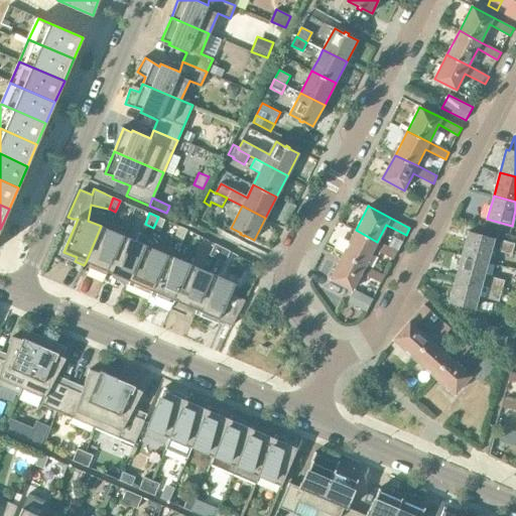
[(159,231),(164,220),(158,217),(153,228),(159,231)]
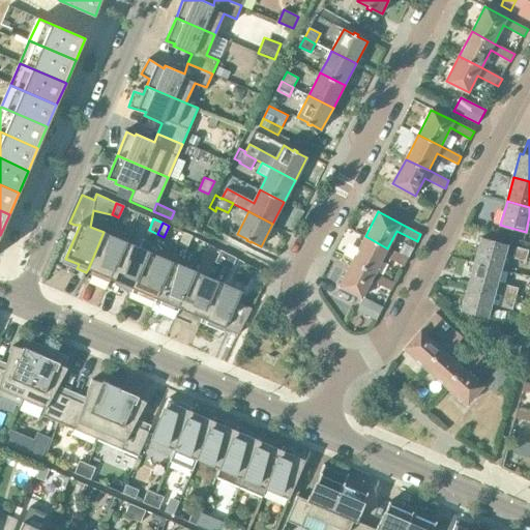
[(104,232),(88,269),(100,274),(99,277),(109,282),(111,278),(126,242),(104,232)]
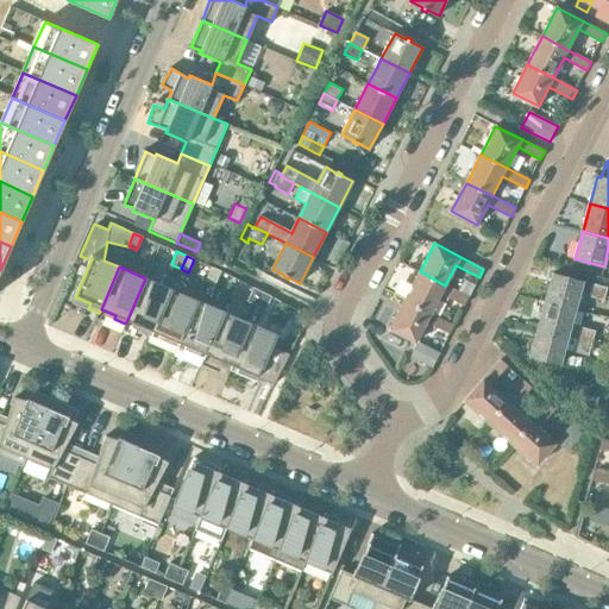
[(221,271),(212,267),(206,280),(215,284),(221,271)]
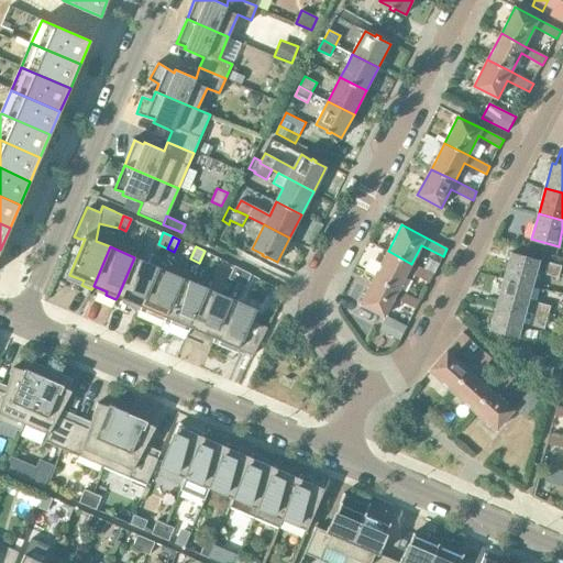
[(374,278),(398,290),(407,273),(429,284),(433,275),(411,264),(388,251),(374,278)]
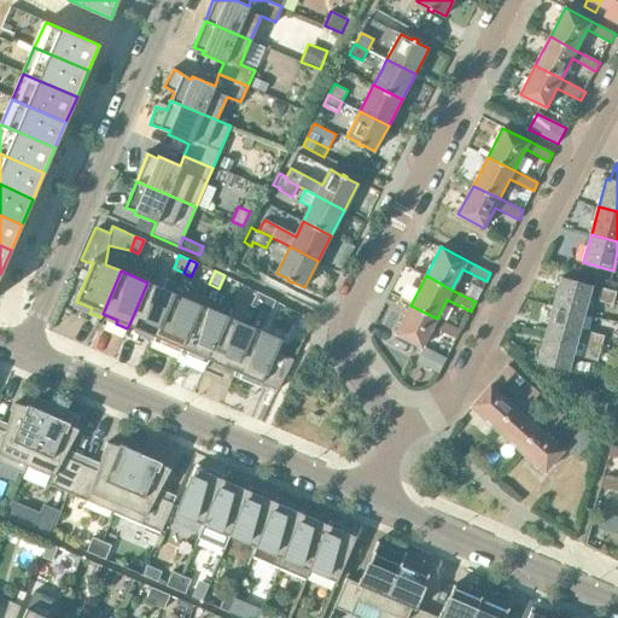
[(554,305),(584,314),(593,285),(561,278),(554,305)]
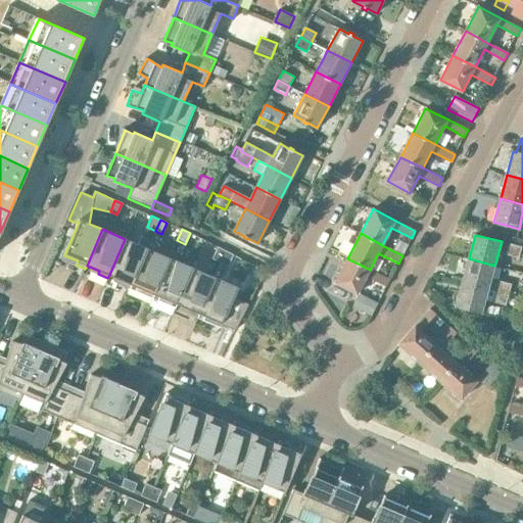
[(125,239),(109,275),(122,280),(121,284),(131,288),(132,285),(147,248),(125,239)]
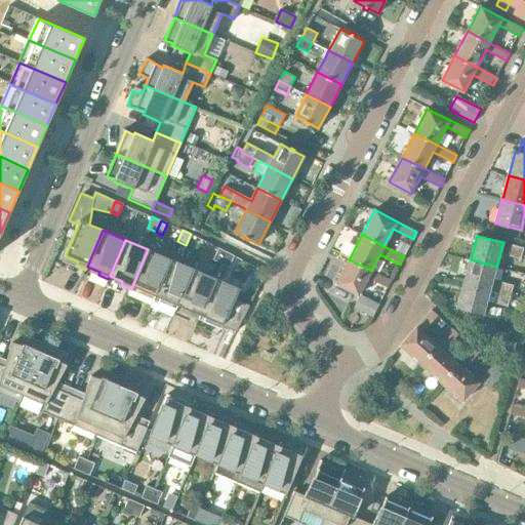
[(521,257),(524,248),(512,245),(510,254),(521,257)]
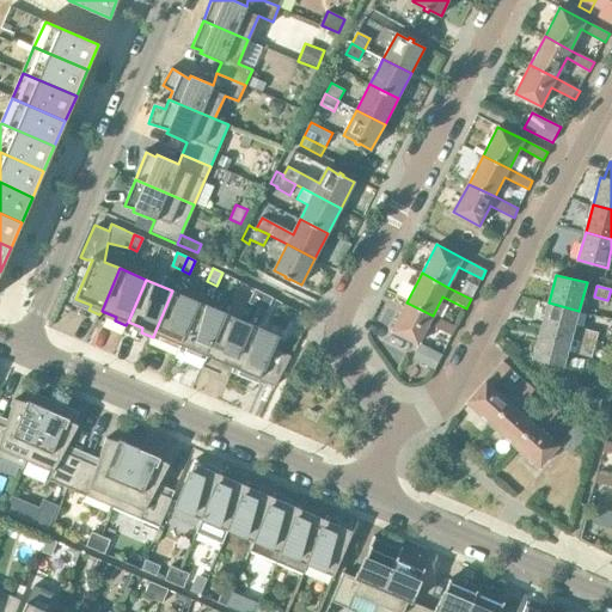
[(264,293),(256,288),(249,303),(258,306),(264,293)]
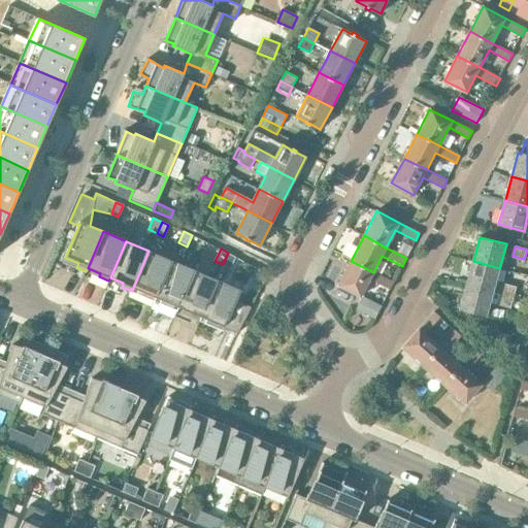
[(149,251),(133,288),(146,293),(144,296),(154,300),(156,297),(171,261),(149,251)]
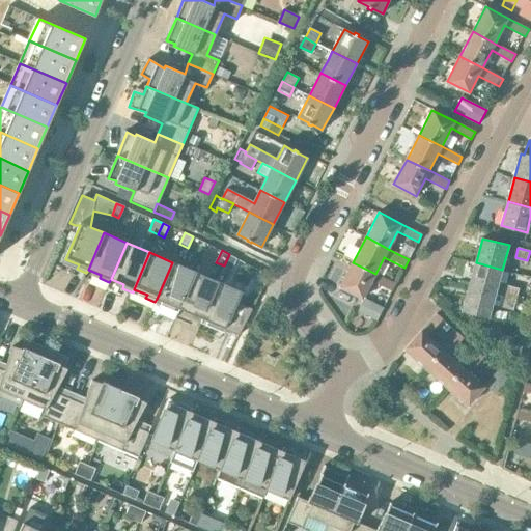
[(231,270),(236,258),(229,254),(224,266),(231,270)]
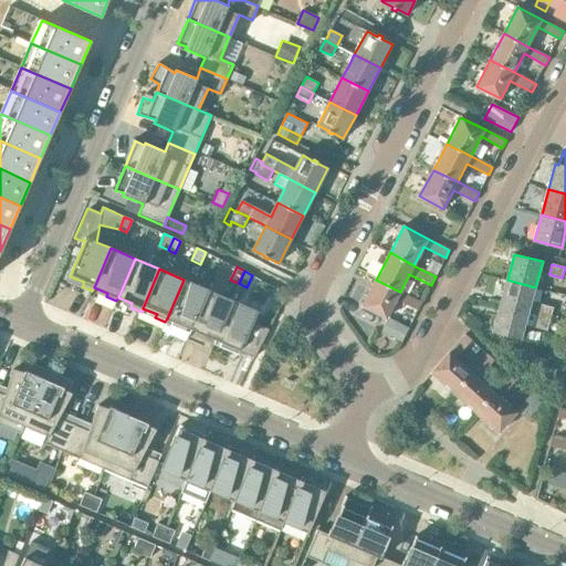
[(184,280),(167,318),(181,325),(179,328),(189,333),(191,328),(208,290),(184,280)]
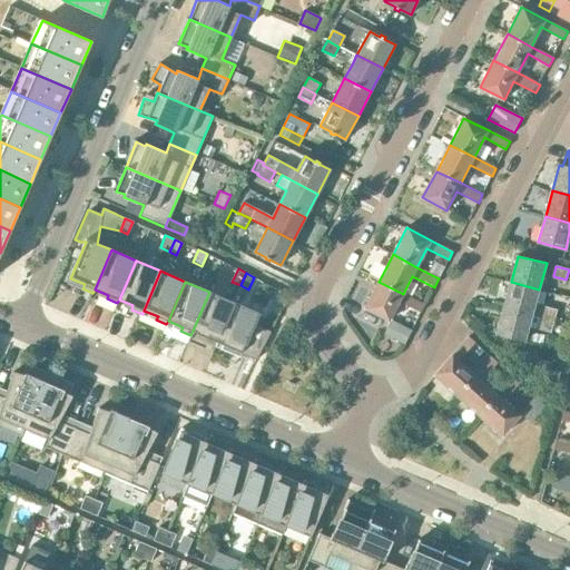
[(425,305),(403,294),(379,282),(364,308),(389,321),(399,302),(421,313),(425,305)]
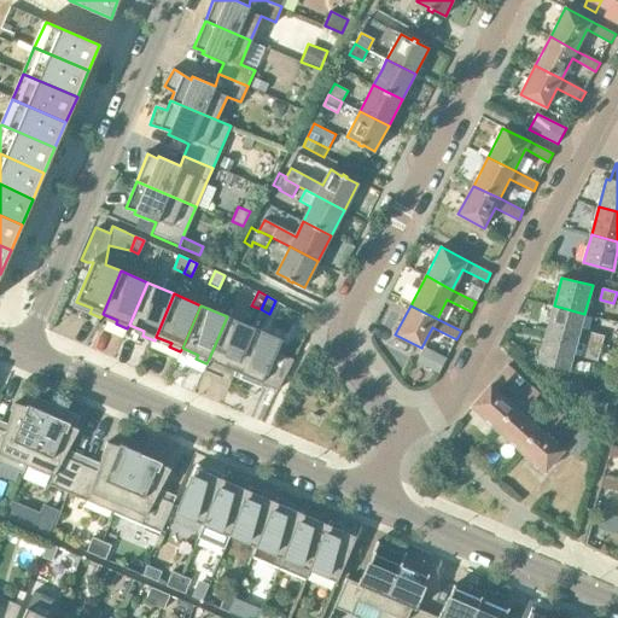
[(581,328),(584,314),(554,305),(546,333),(600,349),(604,336),(581,328)]
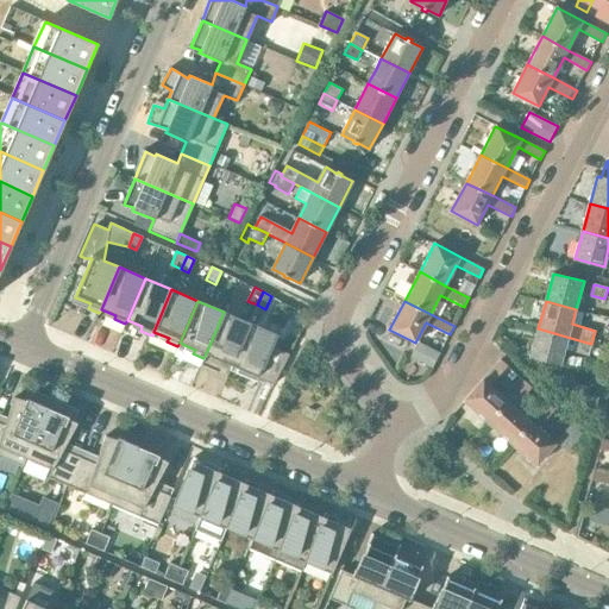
[(224,312),(206,353),(221,360),(219,364),(230,369),(231,365),(250,324),(224,312)]
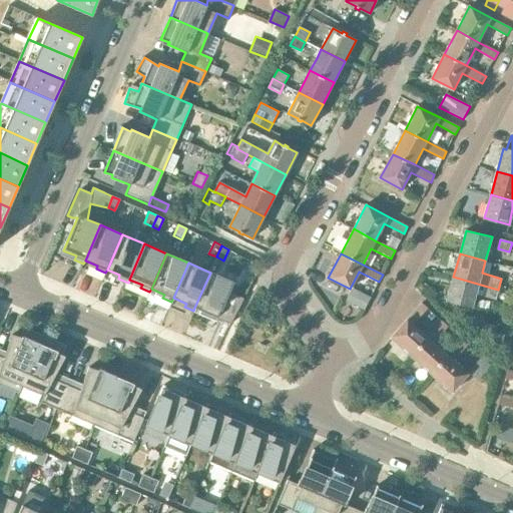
[(210,273),(194,308),(207,313),(206,317),(215,320),(216,317),(229,323),(240,297),(227,291),(231,282),(210,273)]
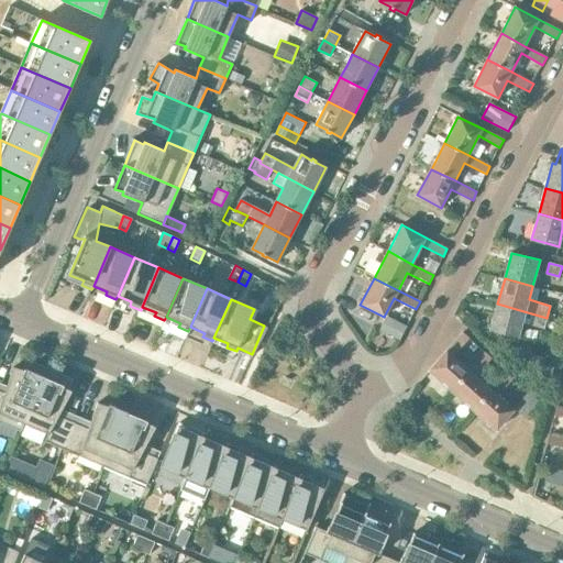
[(544,327),(547,318),(497,304),(490,329),(518,337),(522,321),(544,327)]
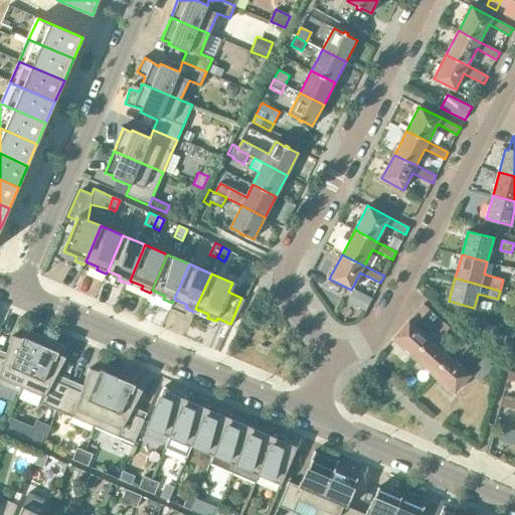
[(348,301),(366,310),(371,300),(354,291),(348,301)]
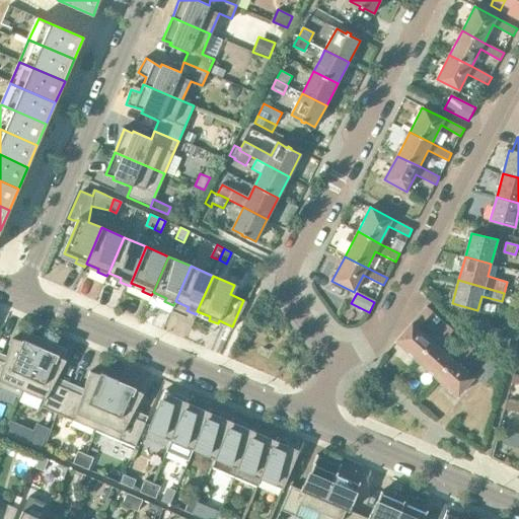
[(395,342),(416,360),(432,342),(418,328),(423,323),(433,312),(427,306),(417,318),(395,342)]
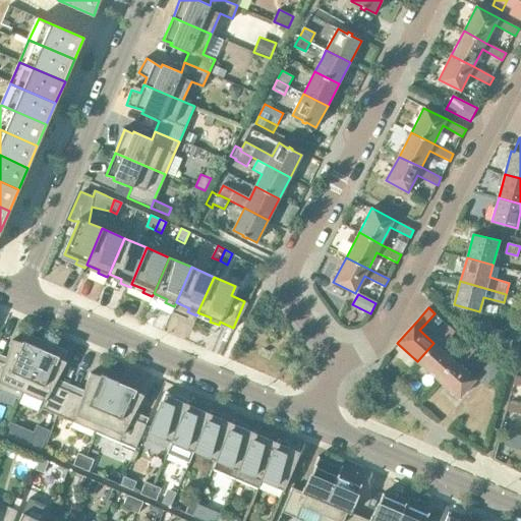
[(417,361),(438,380),(454,360),(441,349),(446,343),(456,332),(450,327),(435,344),(433,343),(417,361)]
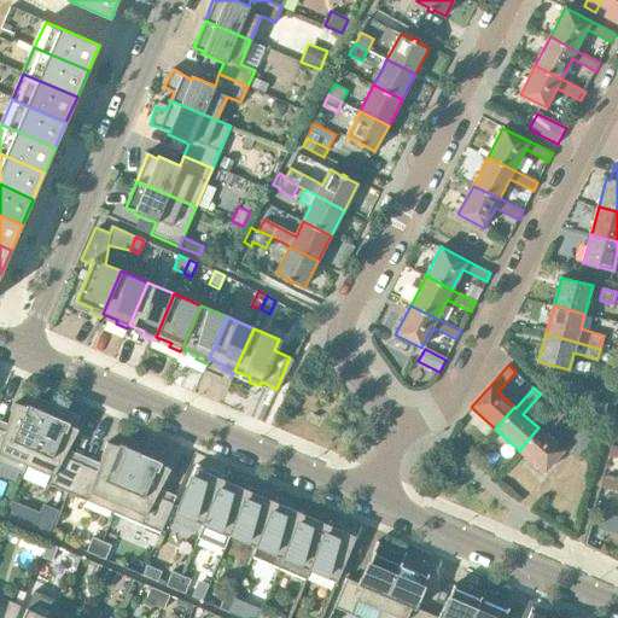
[(0,462),(22,472),(24,465),(50,406),(31,397),(28,406),(15,402),(7,424),(6,423),(3,430),(0,429),(0,462)]
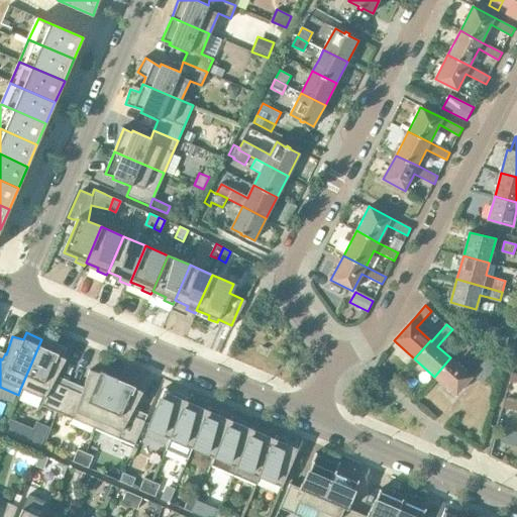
[(64,348),(41,339),(20,389),(42,398),(39,404),(58,412),(68,388),(57,383),(59,377),(58,376),(66,359),(61,356),(64,348)]
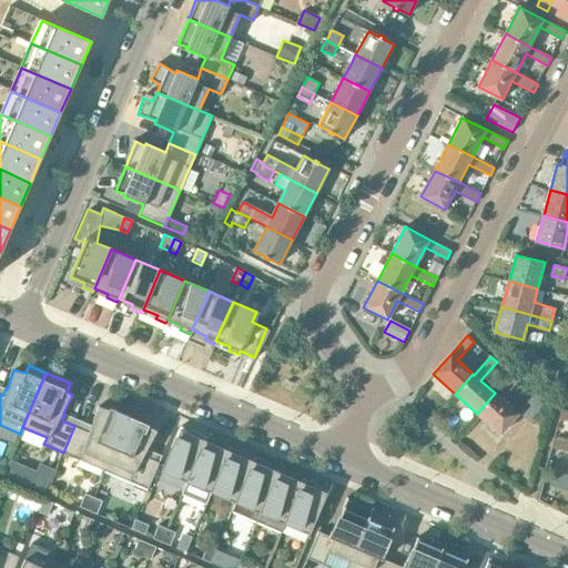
[(497,395),(495,393),(477,414),(500,434),(518,414),(503,399),(508,393),(518,382),(513,376),(497,395)]
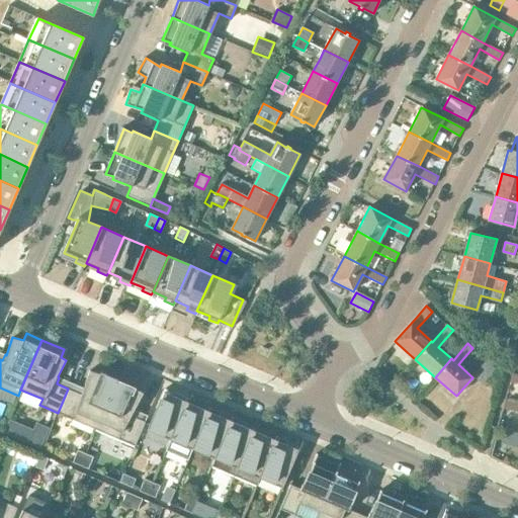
[(497,368),(487,360),(473,375),(483,383),(497,368)]
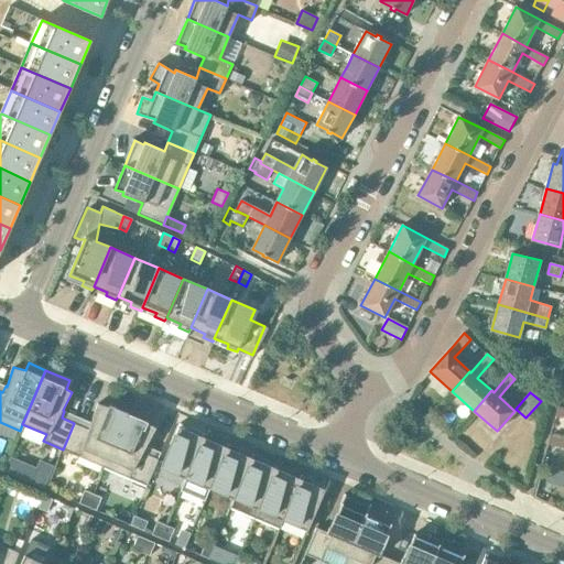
[(86,429),(74,423),(63,449),(106,468),(128,416),(129,413),(110,404),(109,407),(97,403),(91,423),(89,422),(86,429)]
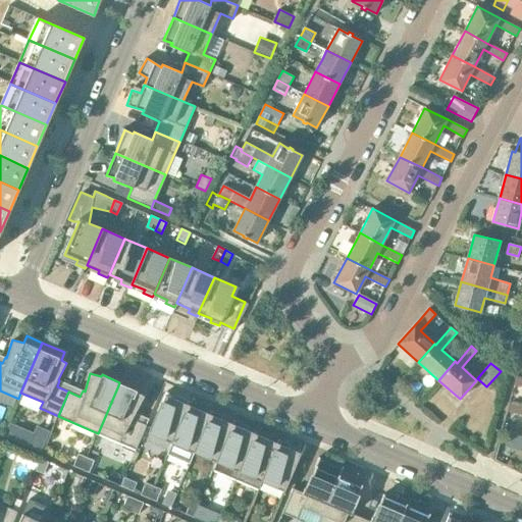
[(127,389),(118,385),(98,433),(136,450),(147,425),(135,420),(137,414),(136,413),(145,396),(128,387),(127,389)]
